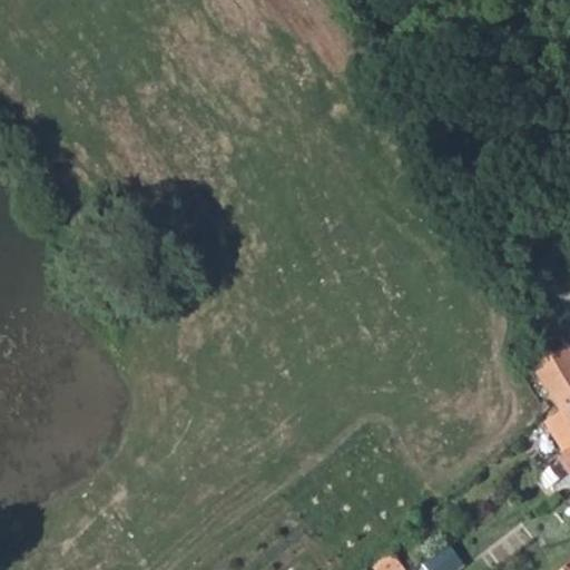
[(569,351),(567,346),(533,372),(552,402),(569,430),(561,435),(554,441),(562,453),(558,455),(569,471),(569,351)]
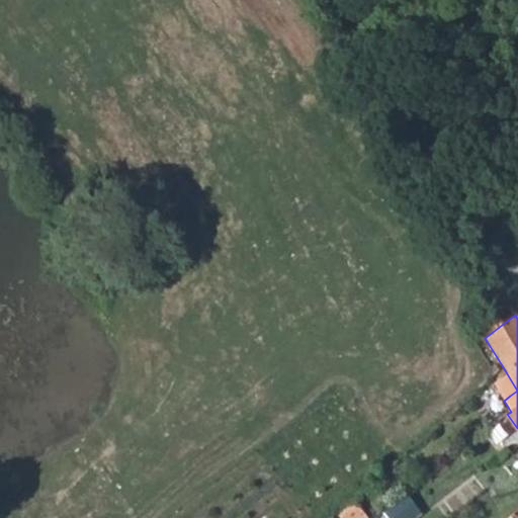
[(494,372),(510,396),(517,391),(502,365),(494,372)]
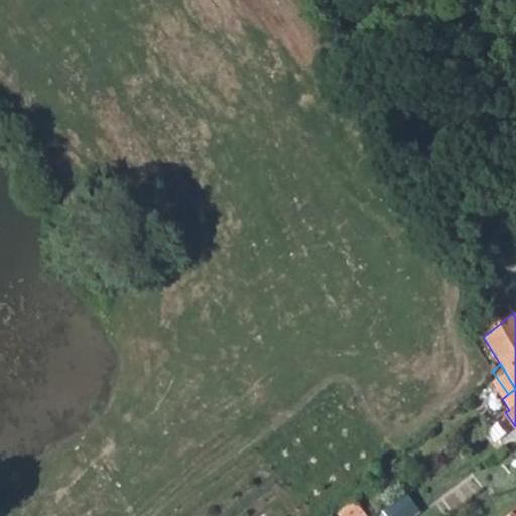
[(408,490),(383,510),(388,515),(411,515),(422,507),(408,490)]
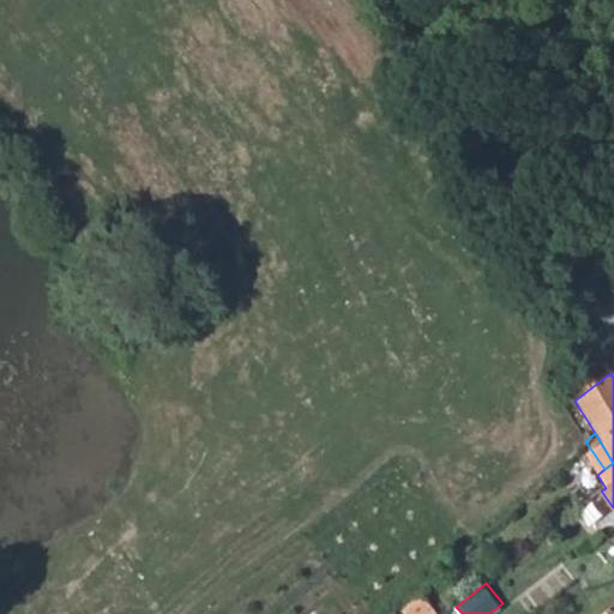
[(434,613),(438,612),(422,596),(399,613),(434,613)]
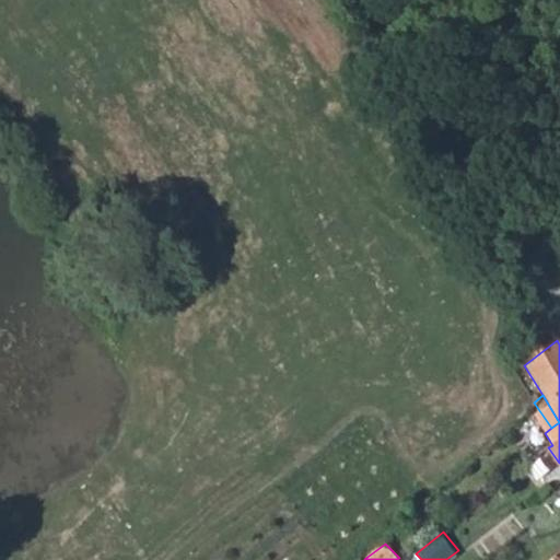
[(548,559),(559,559),(559,548),(549,559),(548,559)]
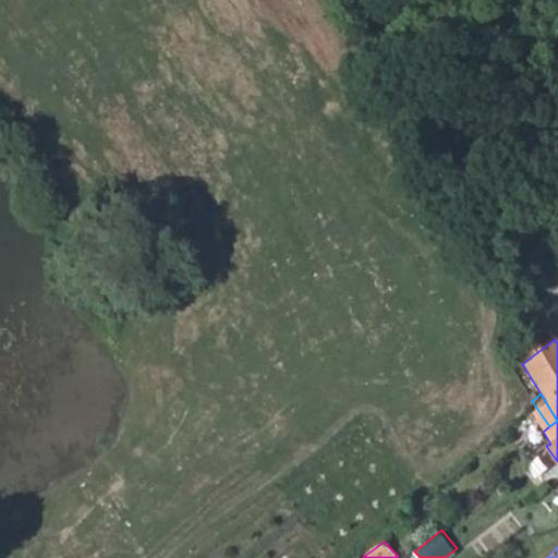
All buildings are outlined.
